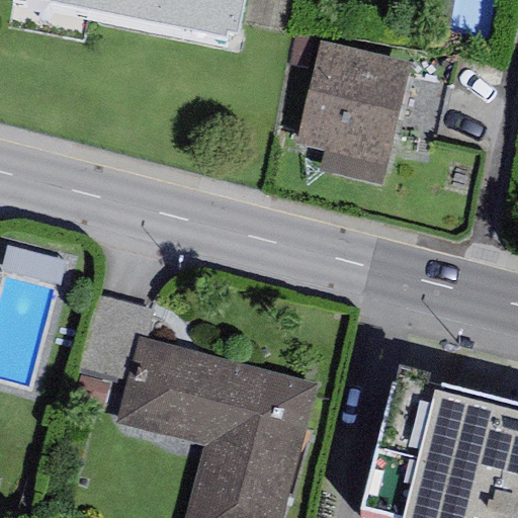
[(242,0),(39,0),(235,37),(242,0)]
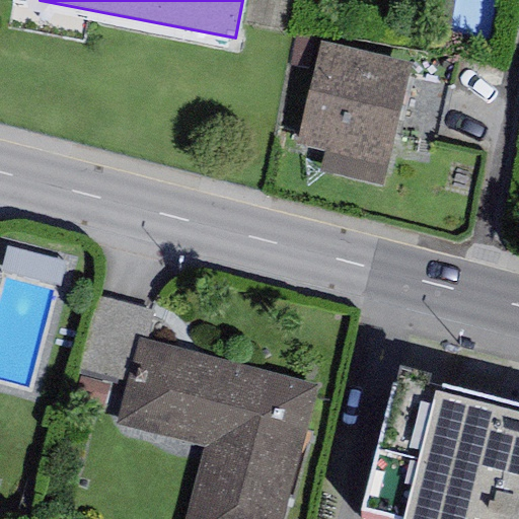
[(314,68),(320,42),(320,36),(295,31),(289,63),(314,68)]
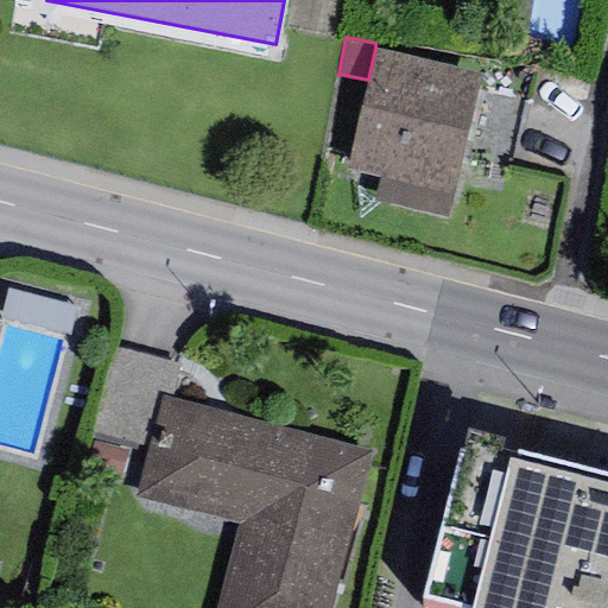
[(482,75),(375,49),(368,80),(346,169),(379,178),(453,196),(482,75)]
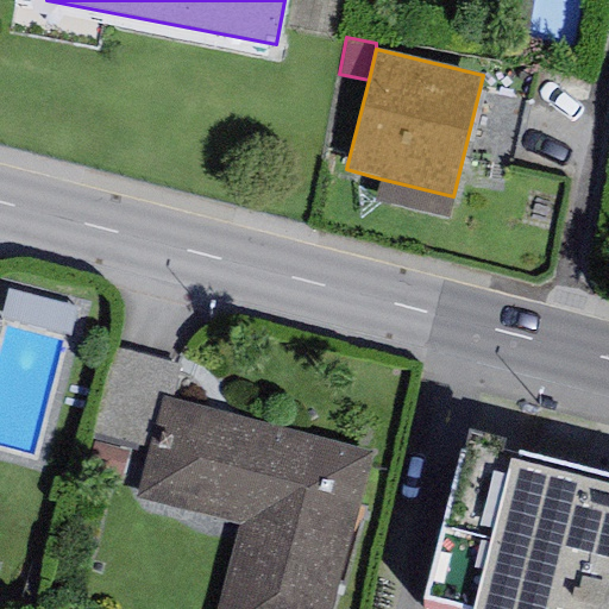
[(446,220),(453,196),(380,179),(374,202),(446,220)]
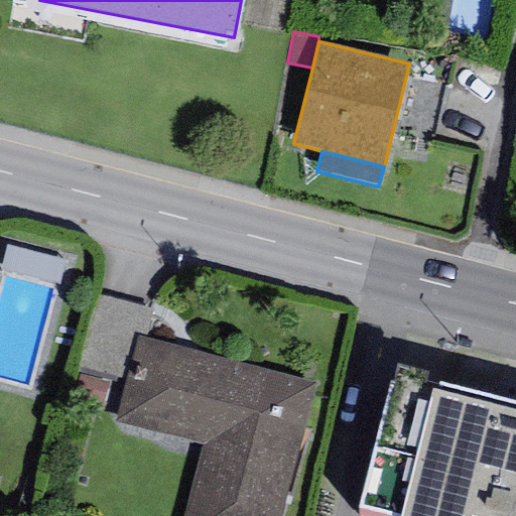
[(278,515),(314,383),(137,337),(114,421),(203,444),(182,515),(278,515)]
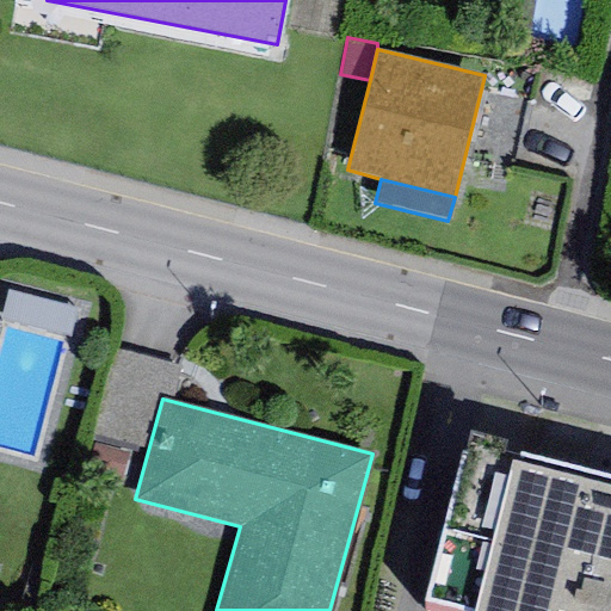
[(514,442),(469,430),(424,602),(458,610),(610,610),(610,476),(512,451),(514,442)]
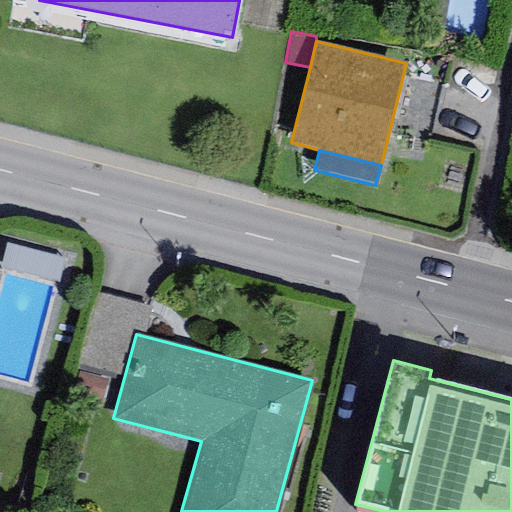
All buildings are outlined.
